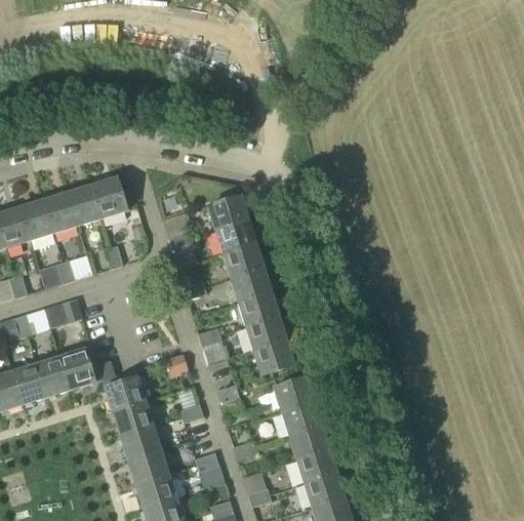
[(85,185),(95,219),(126,210),(116,175),(85,185)]
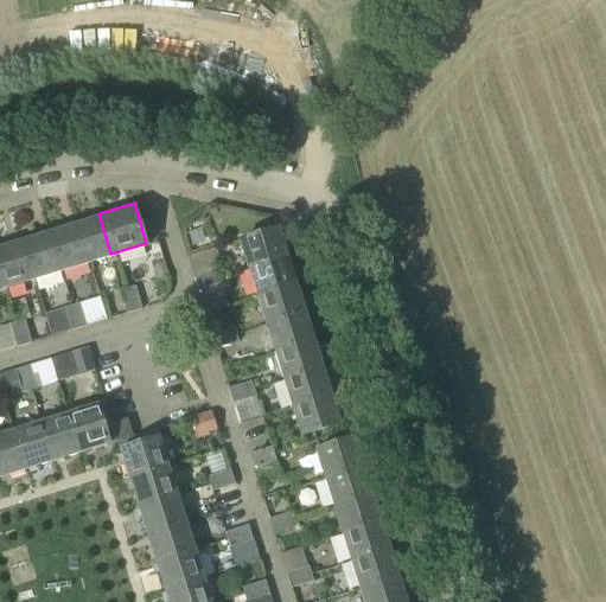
[(76,221),(88,261),(110,254),(99,213),(76,221)]
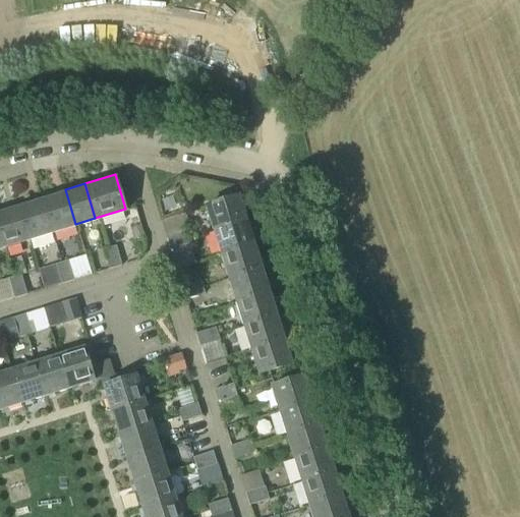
[(75,224),(65,189),(44,196),(54,230),(75,224)]
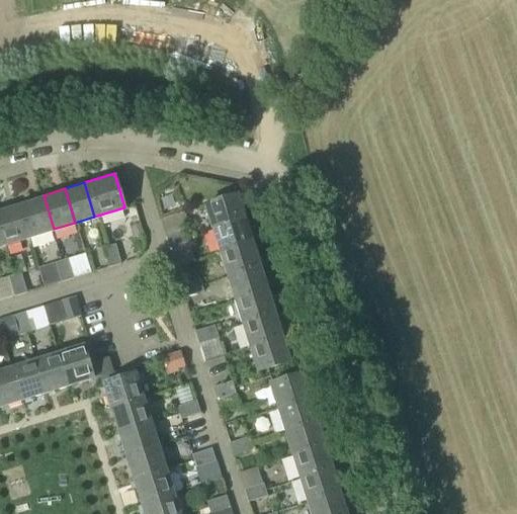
[(205,203),(212,228),(246,218),(239,193),(205,203)]
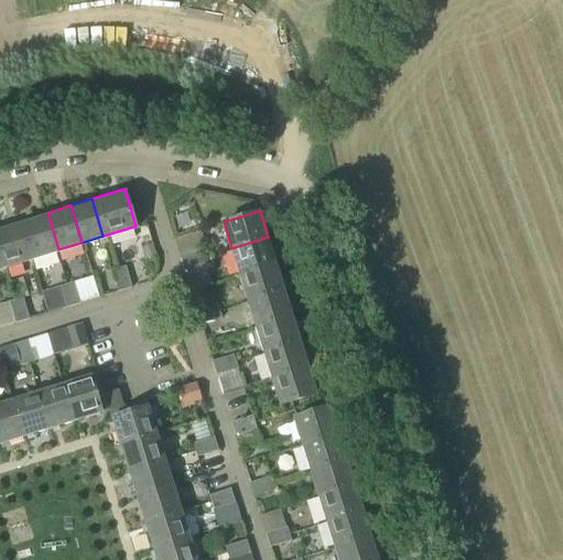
[(58,249),(47,213),(22,221),(33,257),(58,249)]
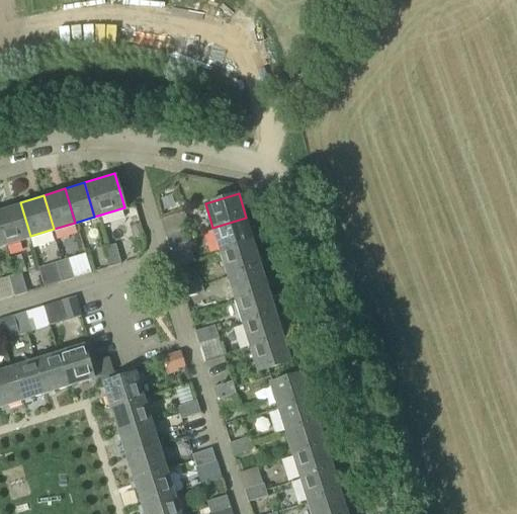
[(30,236),(20,202),(0,207),(0,226),(5,244),(30,236)]
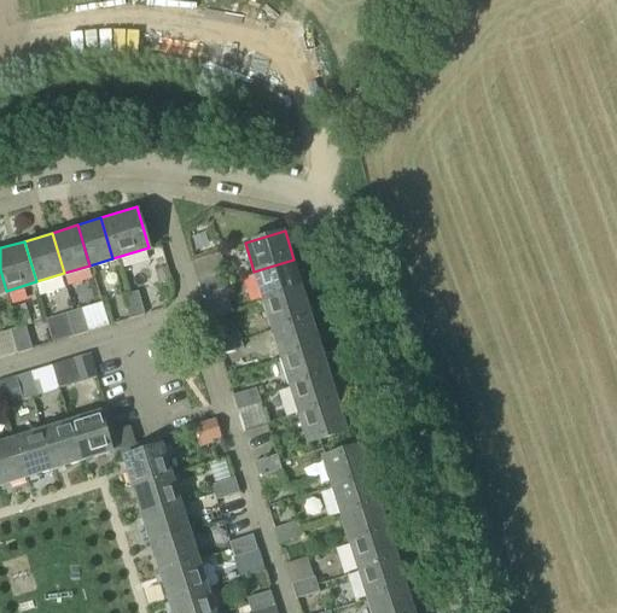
[(294,260),(254,272),(263,299),(302,287),(294,260)]
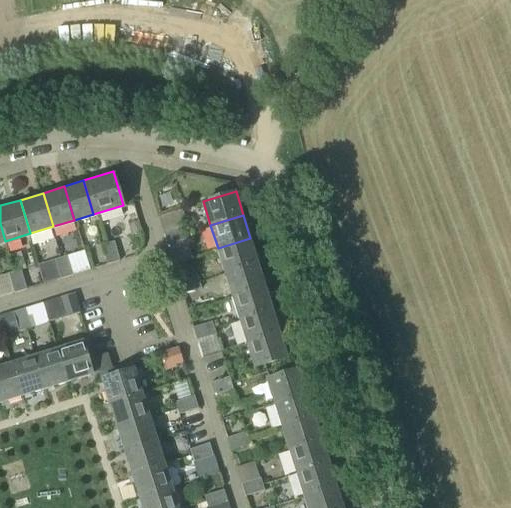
[(173,228),(177,240),(187,237),(183,225),(173,228)]
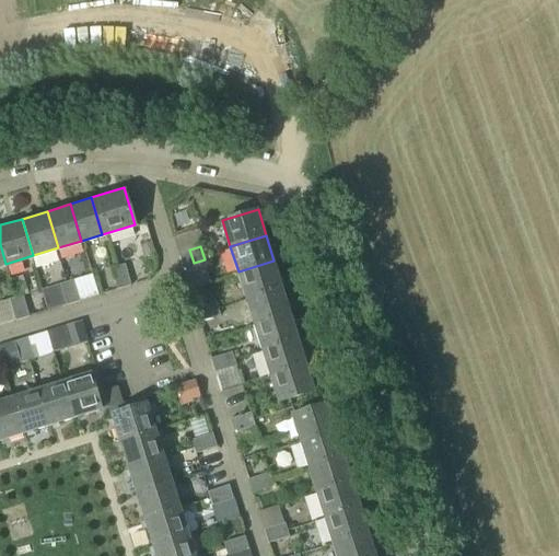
[(189,250),(179,253),(184,266),(194,263),(189,250)]
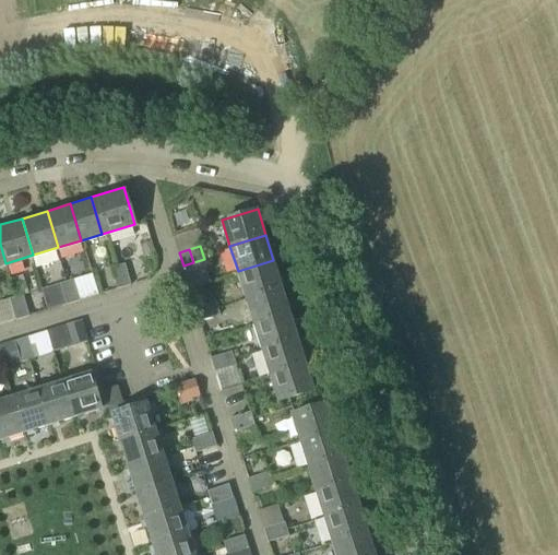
[(238,271),(246,297),(282,285),(273,260),(238,271)]
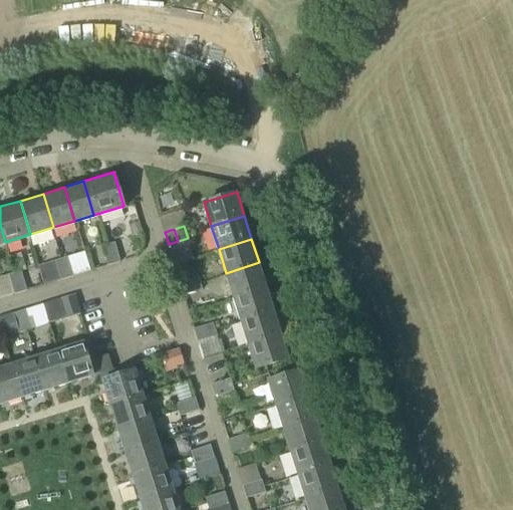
[(105,254),(118,250),(115,241),(102,245),(105,254)]
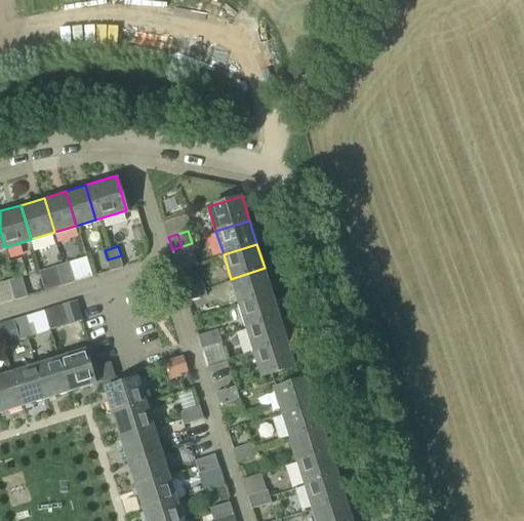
[(16,251),(7,254),(14,277),(9,279),(11,288),(25,284),(22,275),(27,274),(22,256),(18,257),(16,251)]
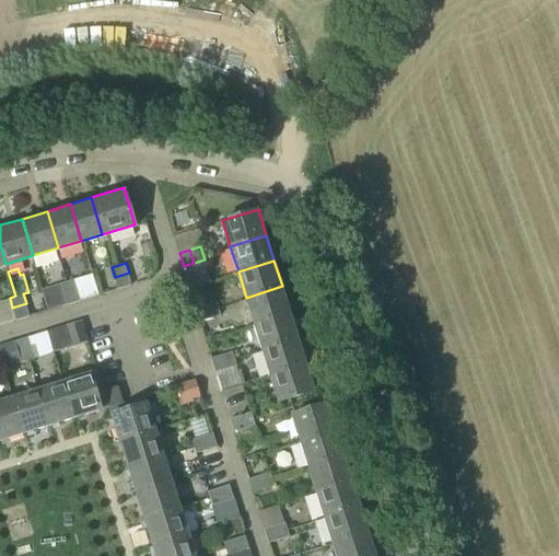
[(117,287),(132,282),(129,273),(115,277),(117,287)]
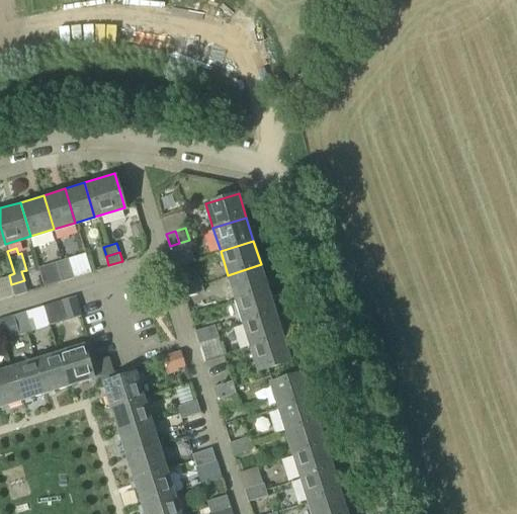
[(59,270),(71,266),(68,257),(56,260),(59,270)]
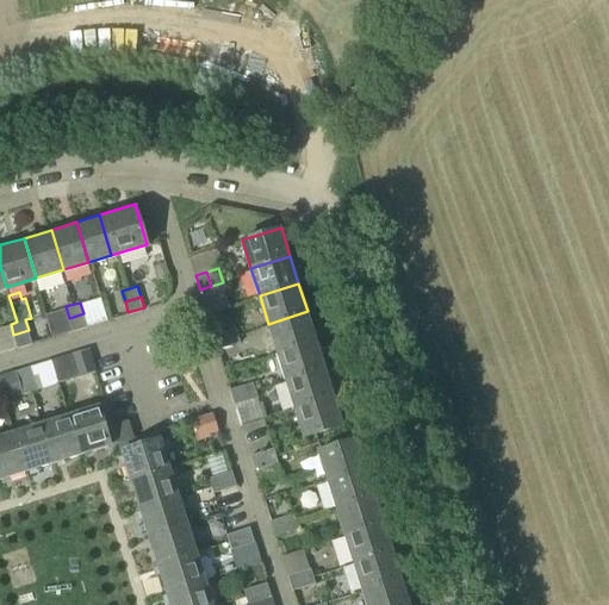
[(268,324),(269,328),(277,351),(316,338),(308,311),(268,324)]
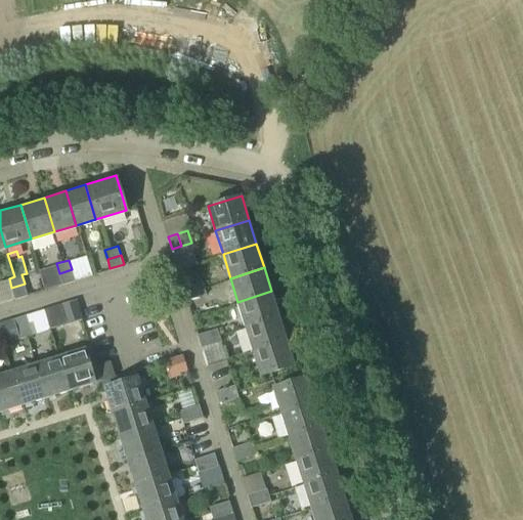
[(62,283),(75,278),(72,269),(59,273),(62,283)]
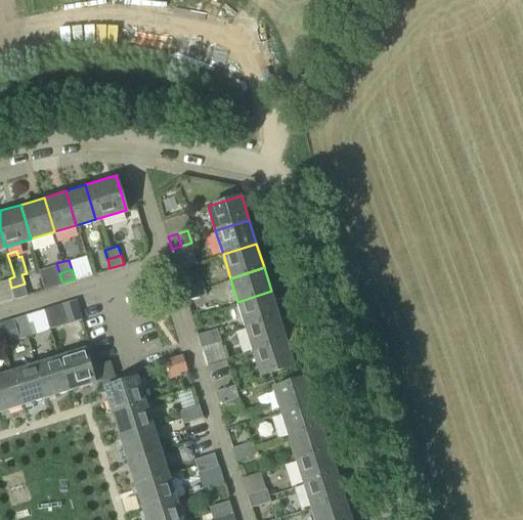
[(198,294),(206,292),(203,278),(192,282),(198,294)]
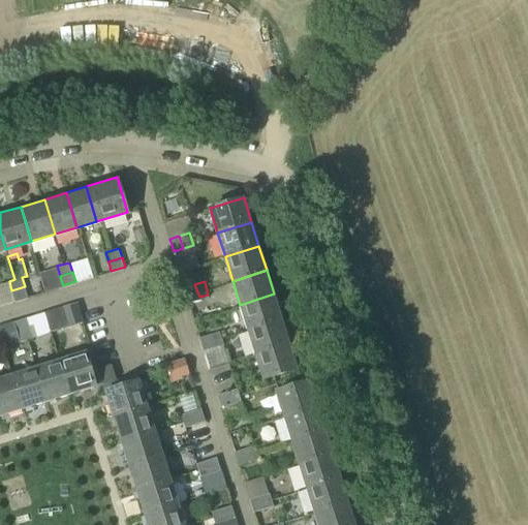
[(189,301),(199,297),(194,284),(185,287),(189,301)]
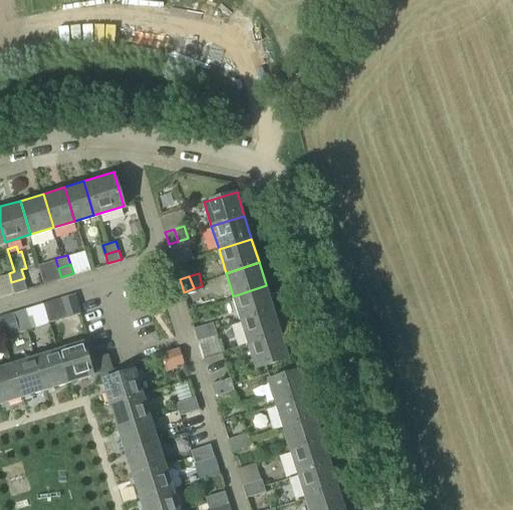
[(14,291),(27,288),(24,278),(11,282),(14,291)]
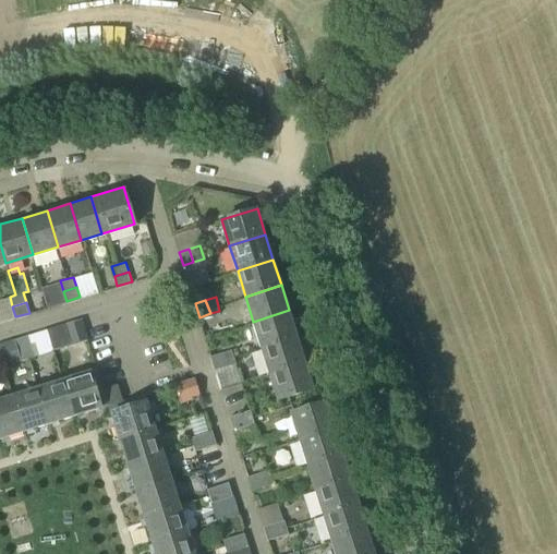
[(253,322),(262,347),(297,336),(289,310),(253,322)]
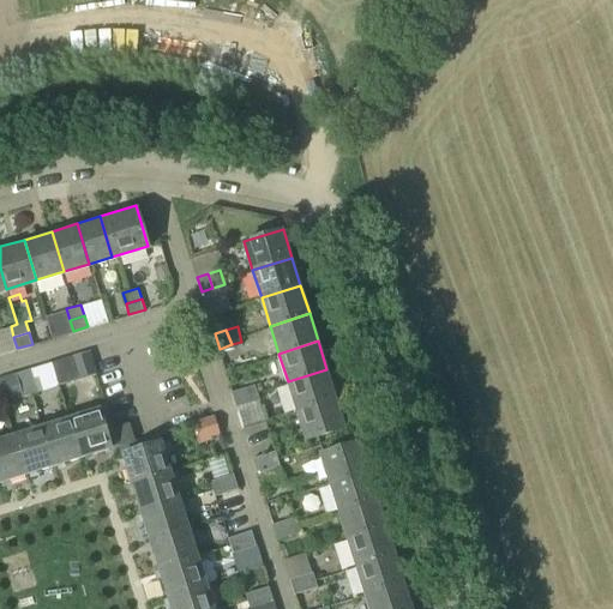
[(53,361),(59,384),(88,374),(80,353),(72,355),(53,361)]
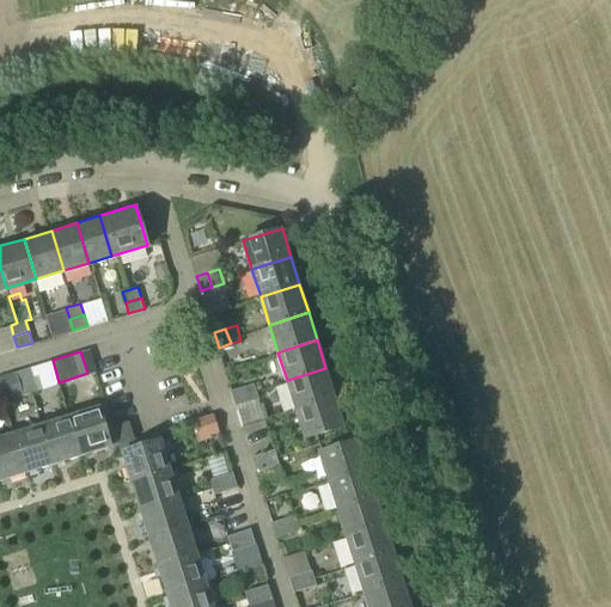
[(30,367),(17,371),(19,382),(34,378),(30,367)]
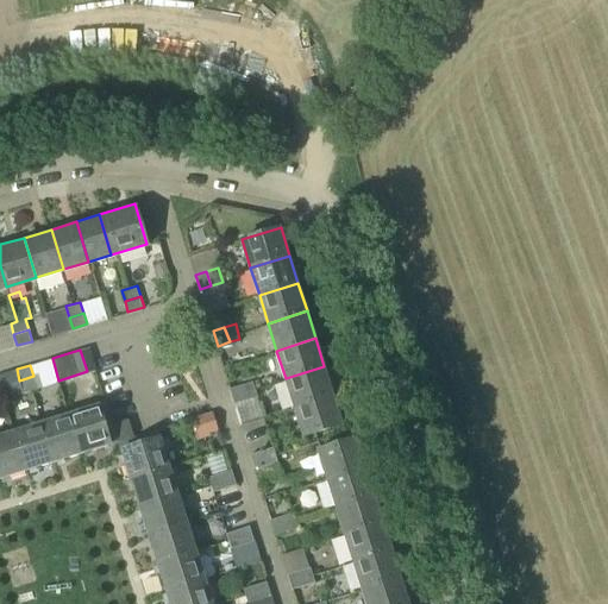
[(294,406),(333,394),(324,366),(286,378),(294,406)]
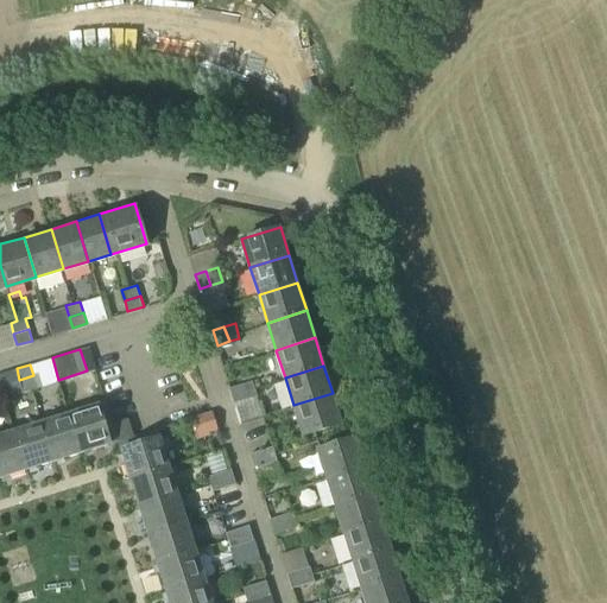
[(33,375),(19,380),(23,391),(37,387),(33,375)]
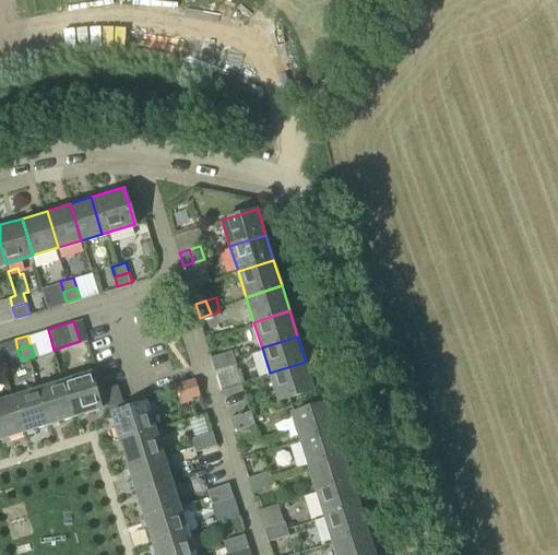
[(222,351),(225,364),(236,362),(232,349),(222,351)]
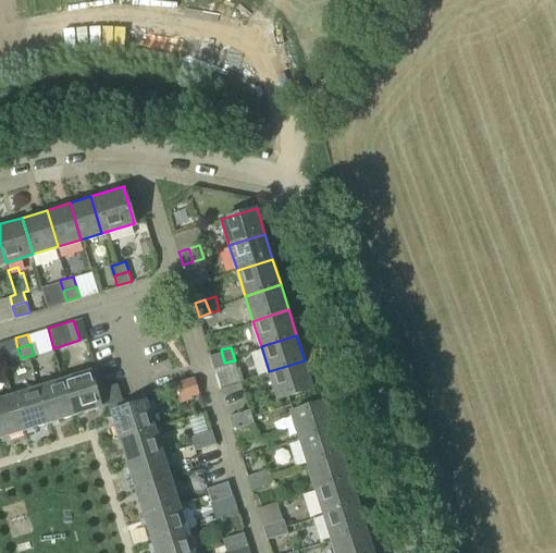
[(210,353),(214,366),(224,363),(221,349),(210,353)]
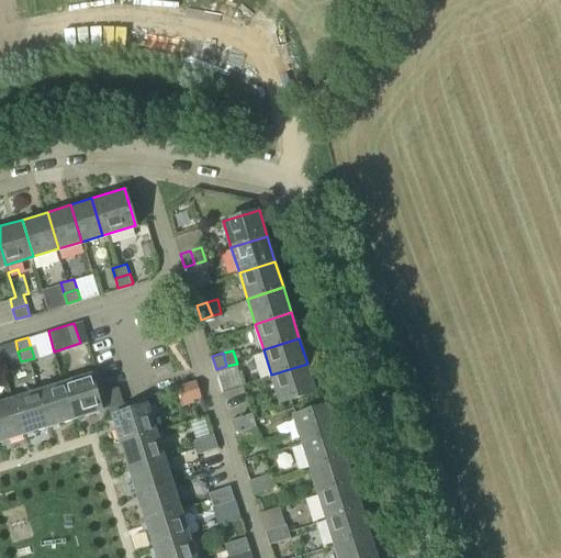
[(315,390),(307,364),(271,375),(279,402),(315,390)]
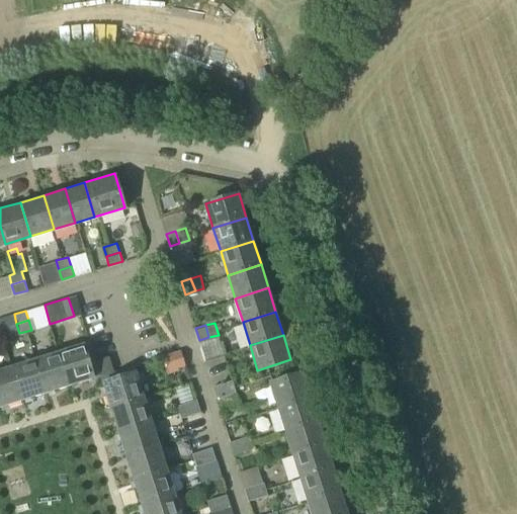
[(59,351),(69,384),(93,377),(83,344),(59,351)]
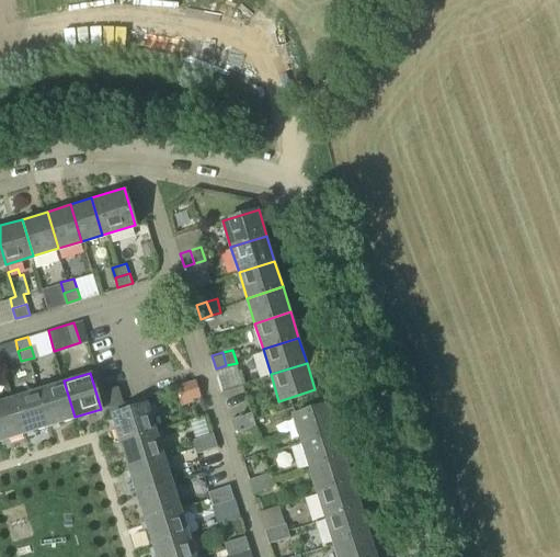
[(180,400),(201,394),(196,378),(175,385),(180,400)]
